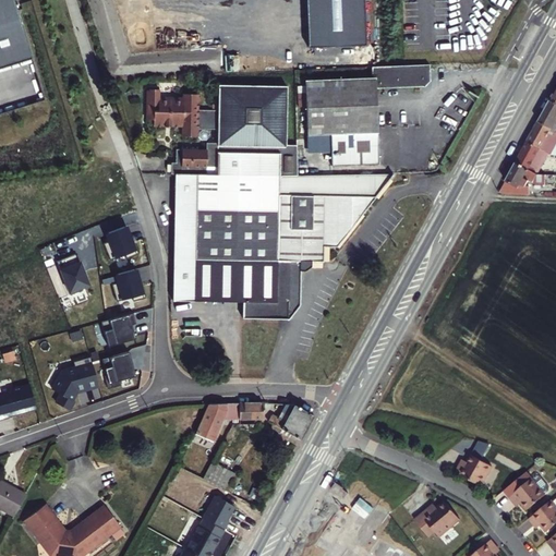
[(0,0),(0,70),(33,60),(13,0),(0,0)]
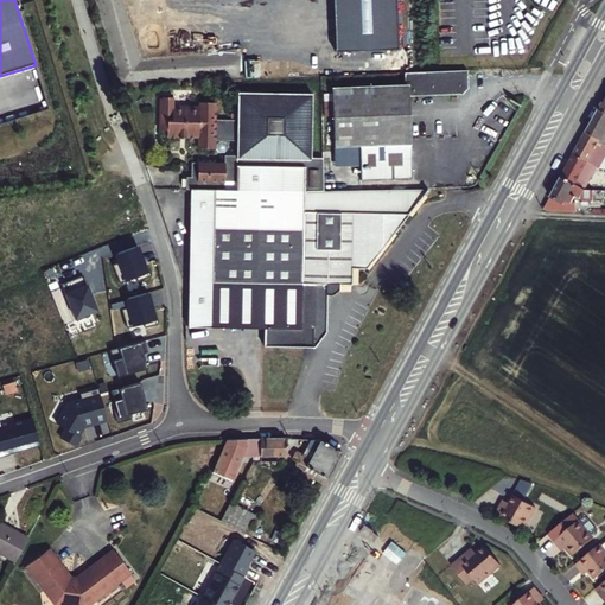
[(396,0),(333,0),(336,49),(399,46),(396,0)]
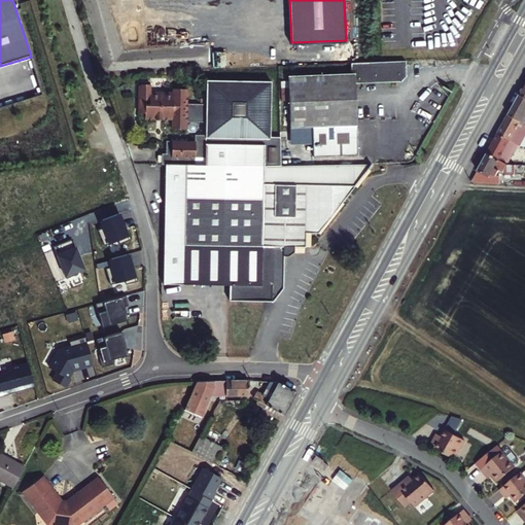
[(353,71),(291,74),(291,80),(285,80),(285,86),(283,86),(284,99),(292,99),(293,127),(316,126),(317,155),(360,153),(357,81),(404,80),(408,74),(408,59),(359,61),(352,61),(353,71)]
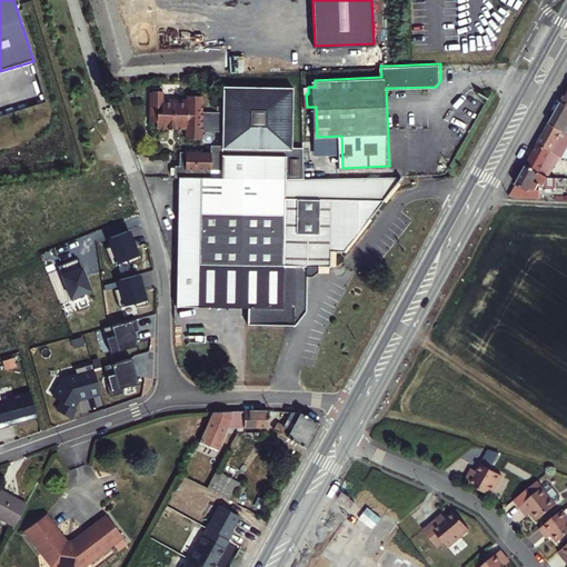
[(218,126),(218,142),(206,142),(206,149),(181,150),(181,152),(175,152),(176,166),(171,167),(171,178),(175,178),(198,178),(218,177),(252,177),(281,176),(305,176),(305,145),(294,145),(296,86),(220,83),(219,107),(202,107),(201,126),(218,126)]
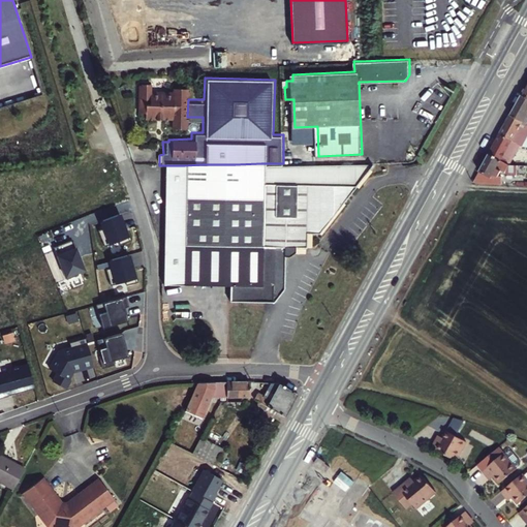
[(173,115),(173,129),(187,129),(187,117),(188,99),(188,85),(174,84),(174,88),(151,87),(151,80),(142,80),(142,81),(140,81),(138,109),(146,109),(146,115),(173,115)]
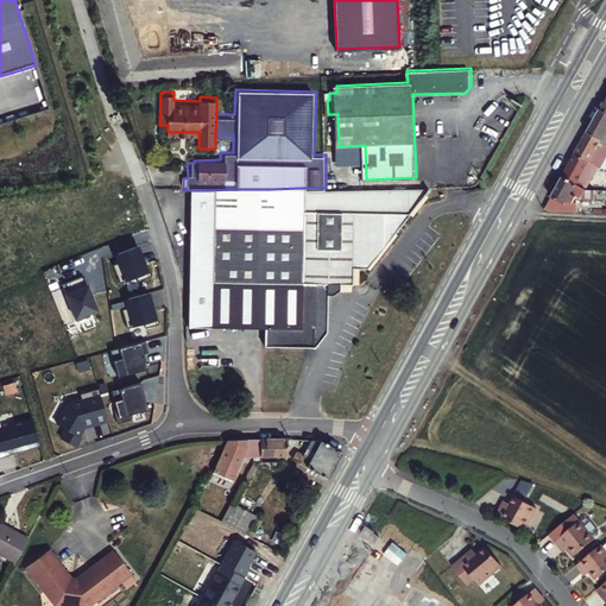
[(605,115),(593,138),(605,145),(605,115)]
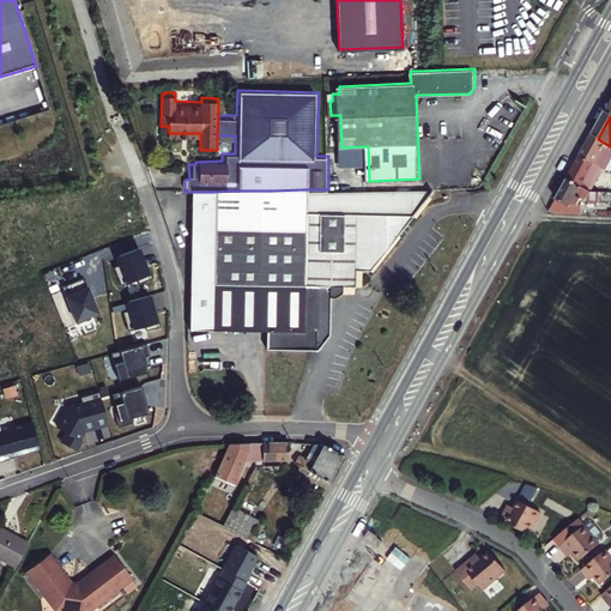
[(610,146),(598,139),(585,162),(610,175),(610,146)]
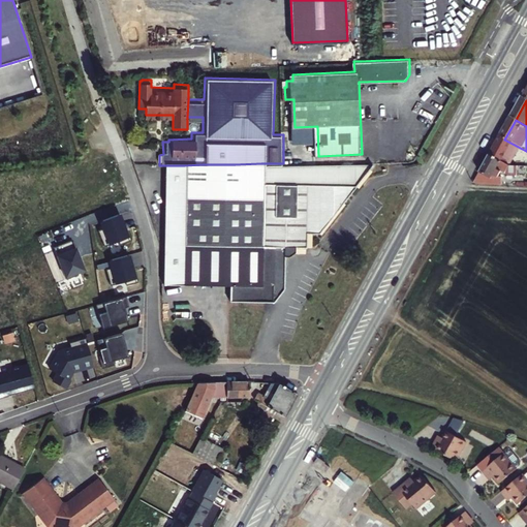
[(494,159),(505,166),(514,171),(520,161),(518,160),(523,150),(504,140),(494,159)]
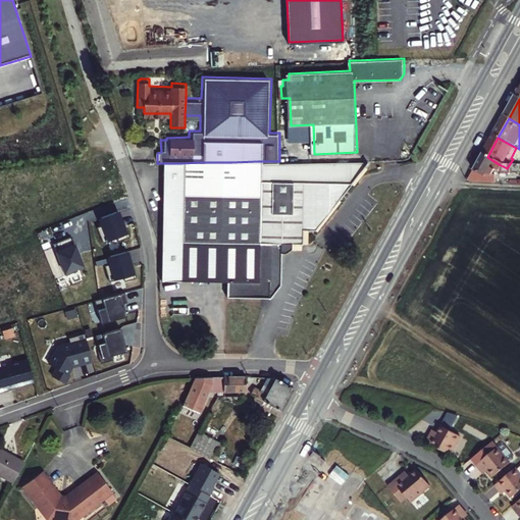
[(499,164),(487,157),(477,174),(489,180),(492,175),(495,171),(500,174),(502,174),(501,179),(501,182),(513,184),(514,168),(507,168),(499,164)]
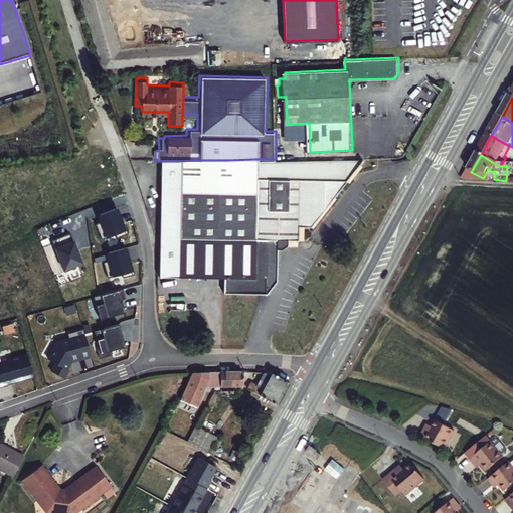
[(254,159),(254,192),(254,236),(280,235),(289,240),(298,240),(298,226),(309,226),(364,157),(276,159),(254,159)]
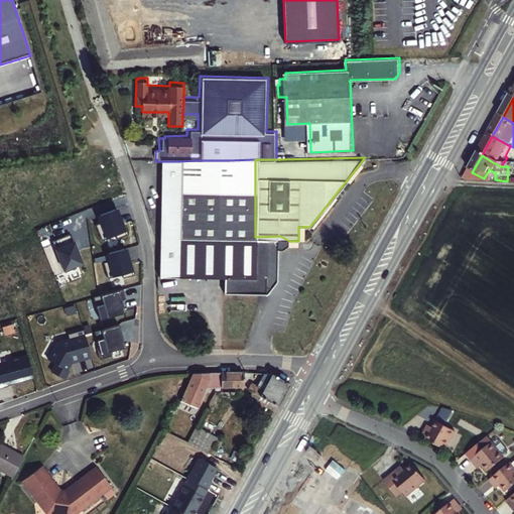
[(255,193),(255,159),(229,160),(230,193),(255,193)]
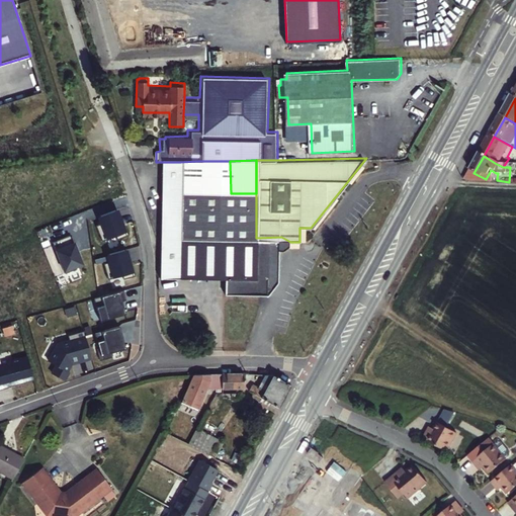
[(256,238),(256,193),(231,193),(230,161),(198,161),(180,162),(181,241),(181,282),(227,281),(227,295),(268,294),(268,252),(252,253),(252,238),(256,238)]
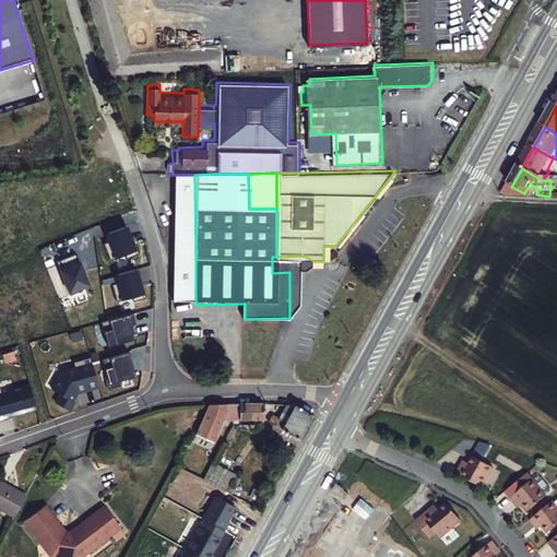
[(196,260),(194,175),(172,175),(174,260),(196,260)]
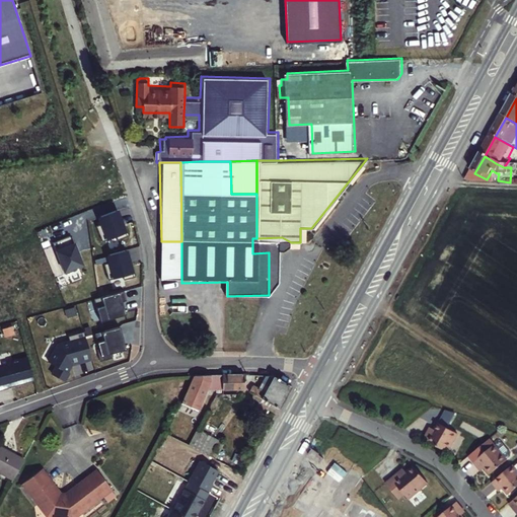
[(116,237),(117,241),(129,236),(124,225),(122,226),(116,211),(98,218),(101,225),(95,227),(101,242),(116,237)]
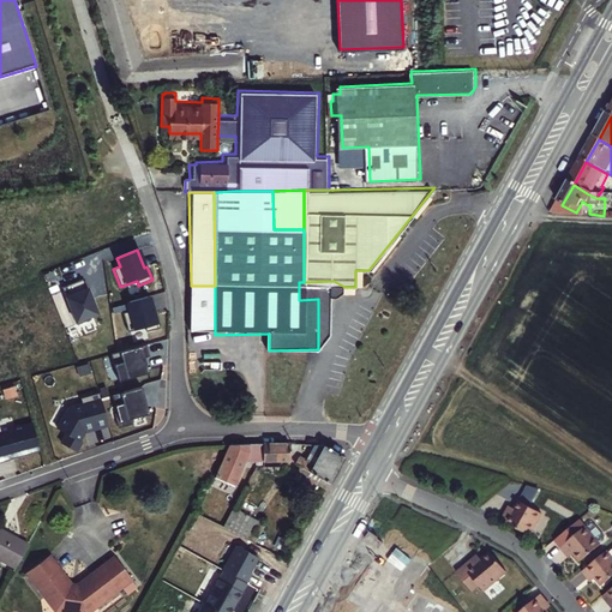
[(87,289),(83,281),(63,288),(77,325),(91,321),(90,318),(99,315),(88,289),(87,289)]
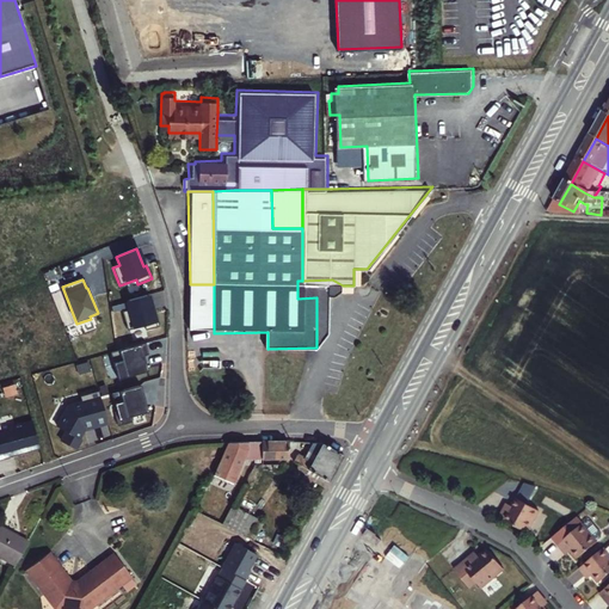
[(297,299),(317,297),(317,285),(327,285),(340,285),(343,285),(332,280),(302,281),(297,281),(297,299)]
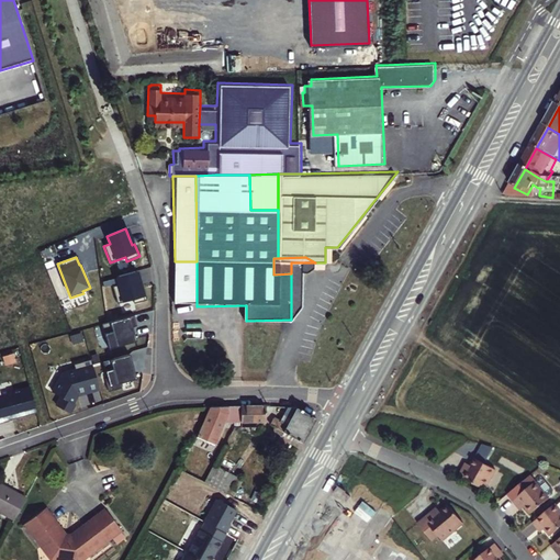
[(197,306),(197,261),(175,261),(176,306),(197,306)]
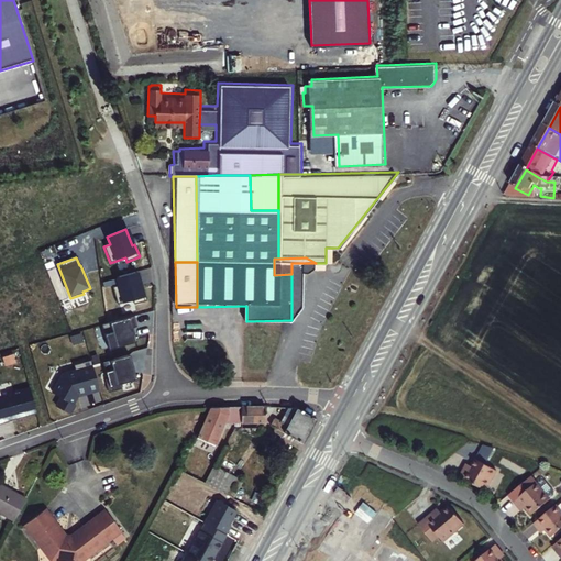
[(301,307),(301,268),(301,263),(292,263),(292,274),(292,320),(301,307)]
